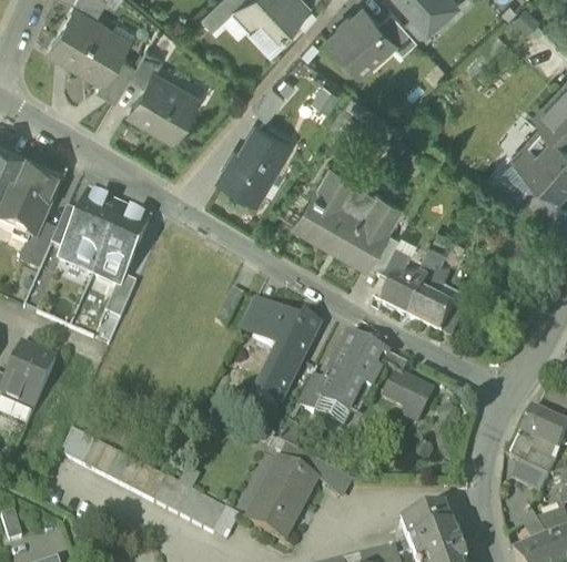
[(73,7),(93,18),(104,0),(73,0),(70,7),(73,8),(73,7)]
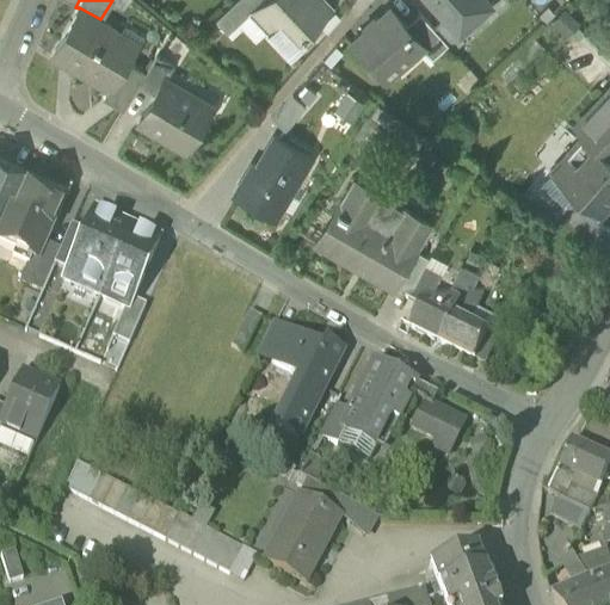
[(230,0),(225,6),(235,18),(248,6),(247,5),(252,0),(230,0)]
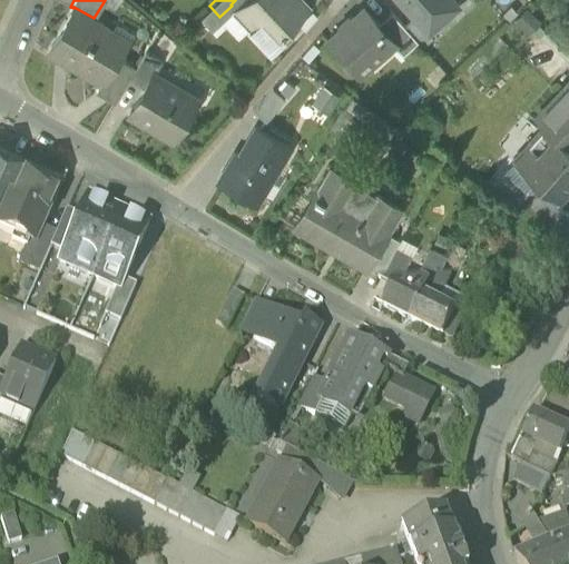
[(242,8),(270,37),(280,28),(285,22),(283,20),(304,1),(306,3),(308,1),(307,0),(235,0),(231,5),(232,6),(237,11),(242,8)]
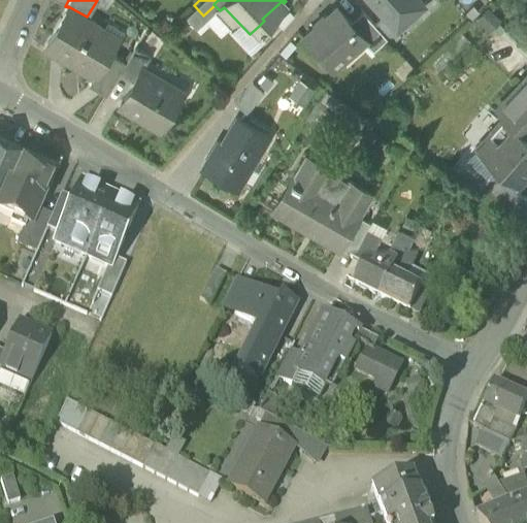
[(372,0),(385,13),(397,27),(425,2),(423,0),(372,0)]
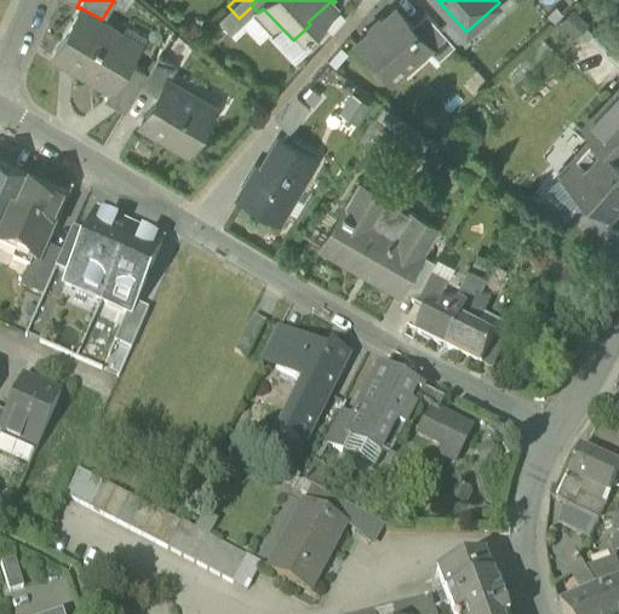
[(310,24),(333,4),(331,1),(308,22),(310,24)]
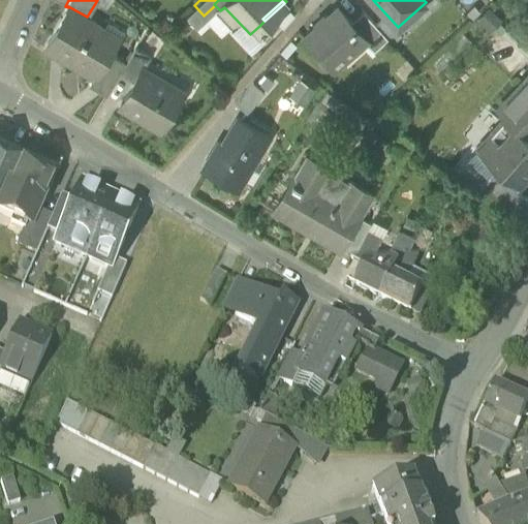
[(304,33),(334,66),(366,38),(367,36),(351,19),(337,3),(304,33)]
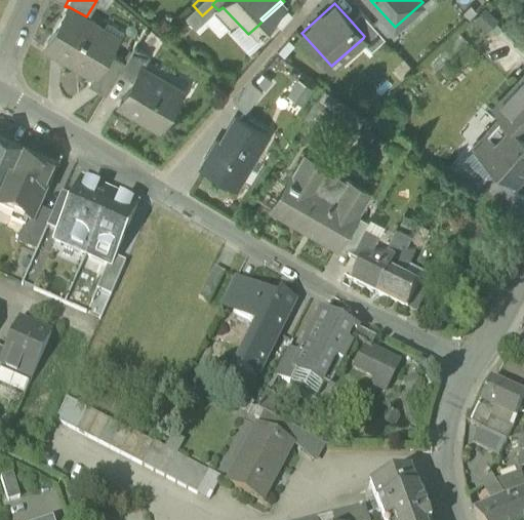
[(94,71),(95,72),(109,49),(114,40),(101,33),(104,27),(86,16),(68,6),(68,7),(46,42),(94,71)]
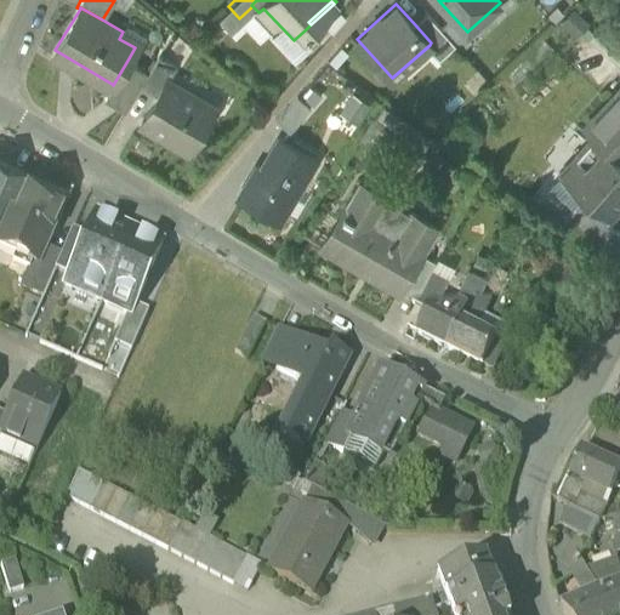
[(310,34),(305,30),(294,40),(263,9),(259,12),(293,50),(310,34)]
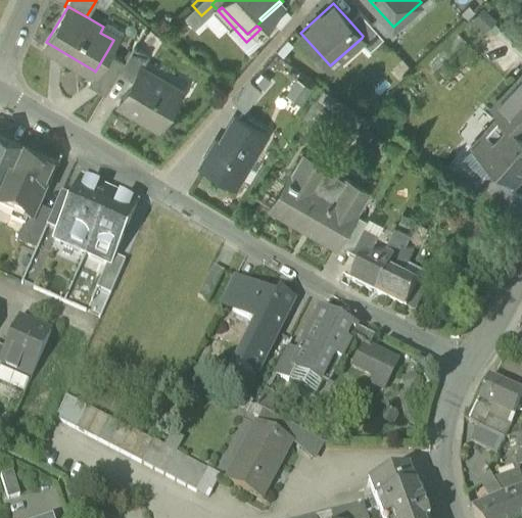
[(362,38),(370,47),(384,35),(372,21),(360,7),(347,18),(363,36),(362,38)]
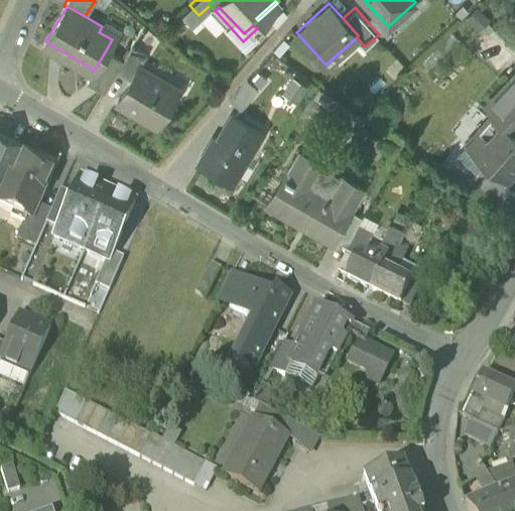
[(376,13),(367,21),(379,34),(383,38),(392,31),(388,26),(376,13)]
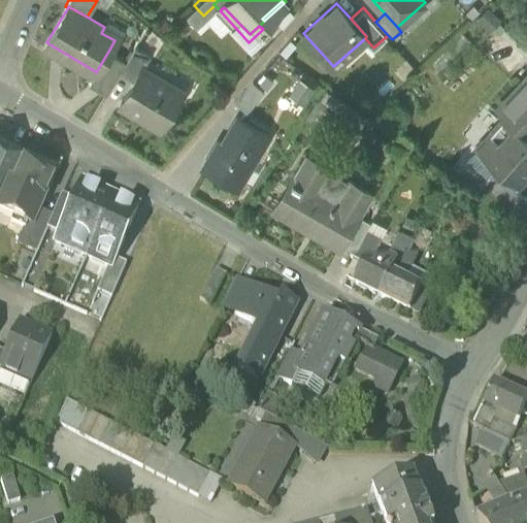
[(135,42),(126,59),(109,50),(96,72),(95,71),(90,80),(106,91),(121,67),(134,75),(140,65),(141,65),(150,51),(135,42)]
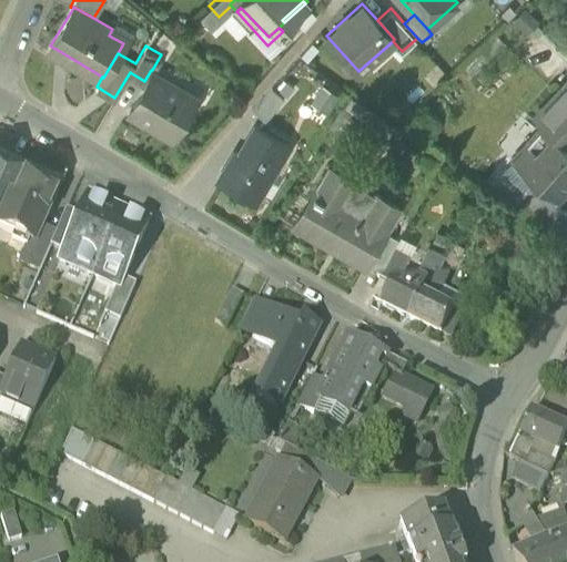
[(151,121),(171,133),(195,92),(169,77),(168,79),(152,70),(151,70),(144,81),(130,105),(152,119),(151,121)]
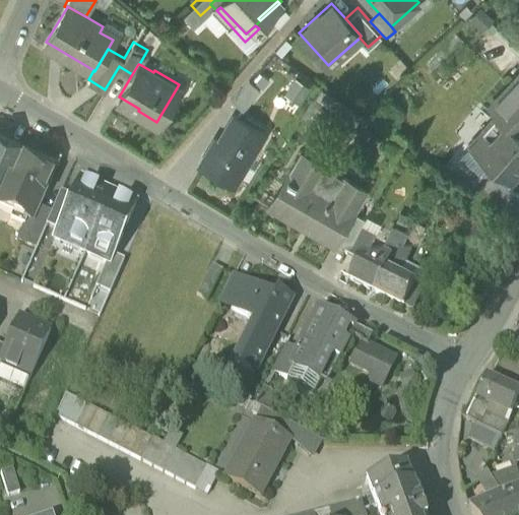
[(518,72),(489,106),(496,112),(518,132),(518,72)]
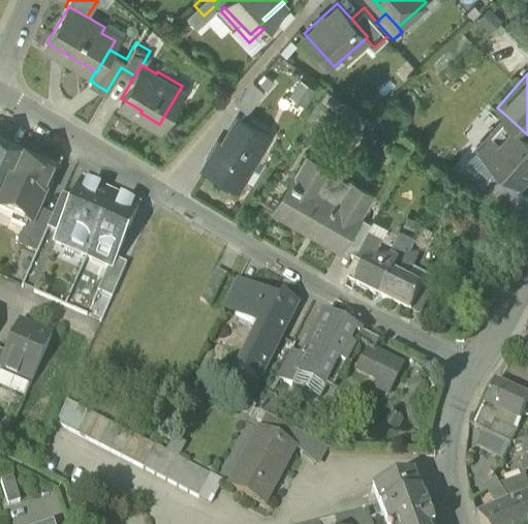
[(236,98),(247,109),(265,89),(254,79),(236,98)]
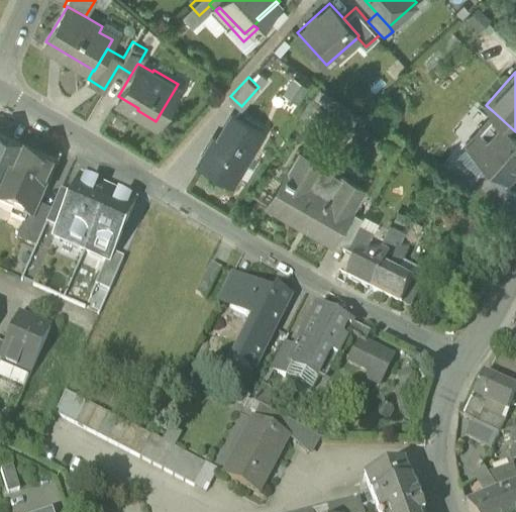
[(225,167),(236,174),(263,128),(232,111),(212,145),(208,143),(198,160),(220,173),(221,174),(225,167)]
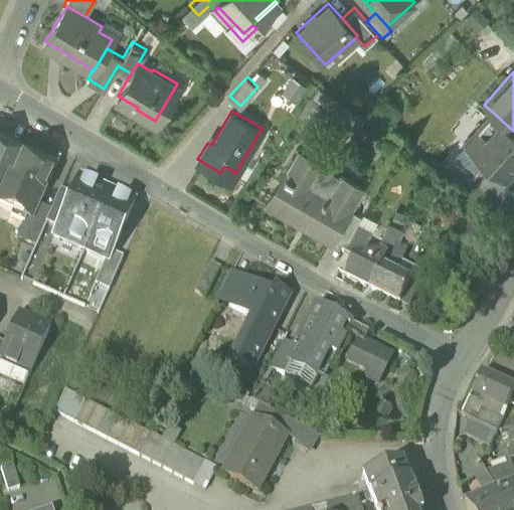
[(491,111),(464,142),(505,180),(507,178),(502,174),(509,166),(513,170),(513,131),(491,111)]
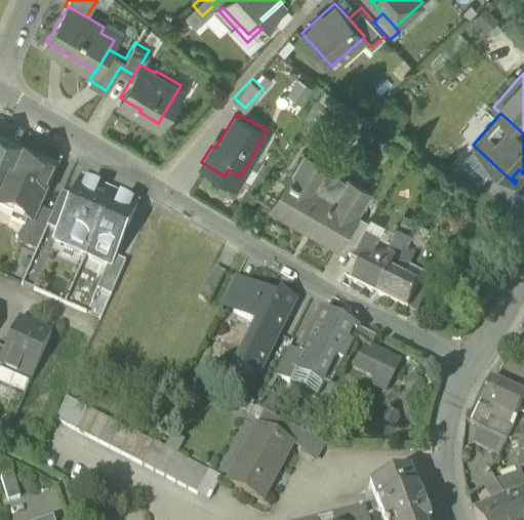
[(0,190),(22,143),(0,131),(0,190)]
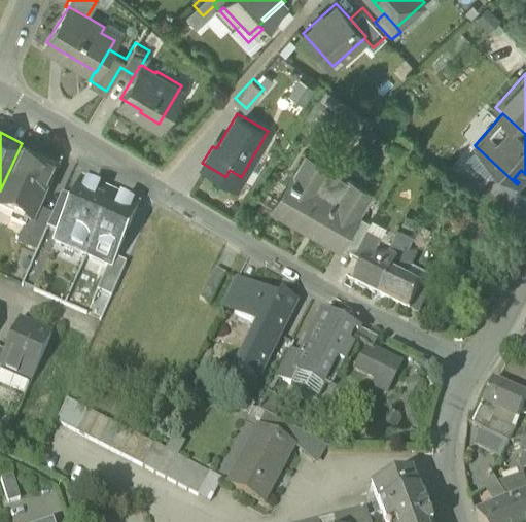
[(22,142),(22,143),(0,190),(0,204),(28,216),(35,219),(40,207),(62,159),(22,142)]
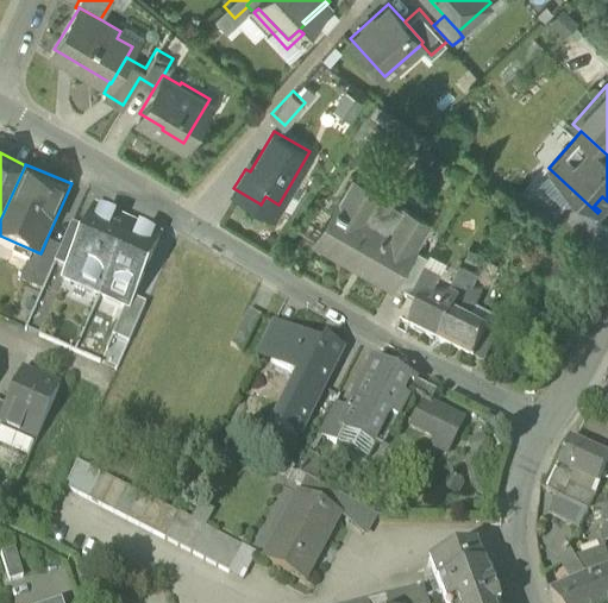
[(594,215),(597,213),(549,168),(538,178),(562,200),(564,198),(594,215)]
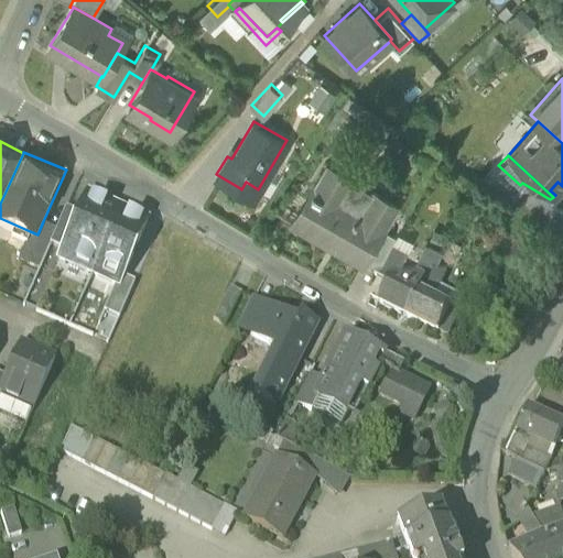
[(339,245),(363,259),(380,229),(396,201),(327,162),(294,219),(316,232),(323,221),(346,234),(339,245)]
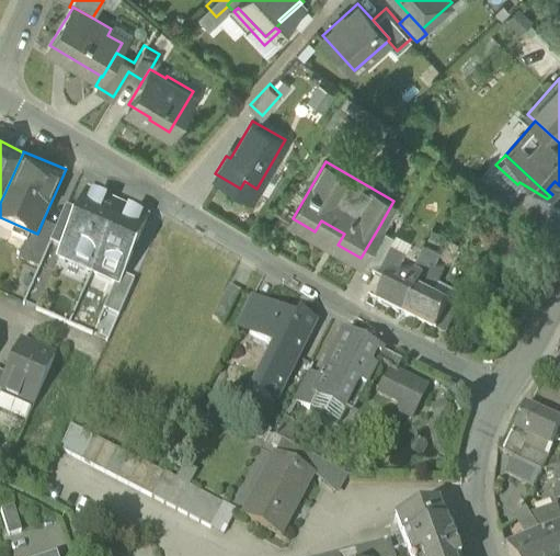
[(240,189),(239,188),(238,190),(251,199),(256,189),(244,181),(240,189)]
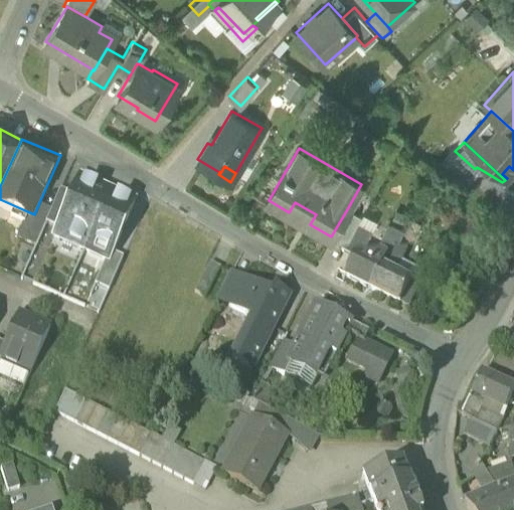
[(502,174),(507,178),(513,170),(509,166),(502,174)]
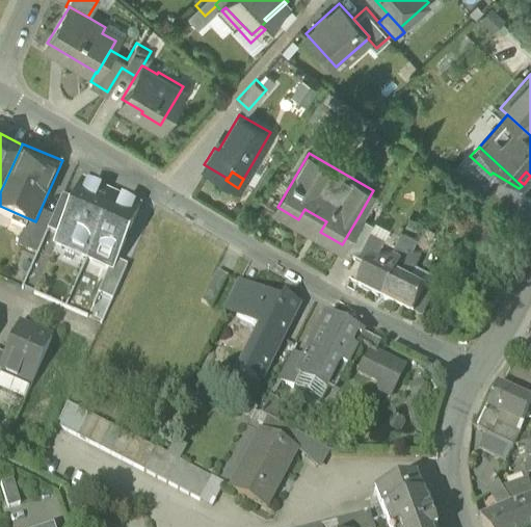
[(483,186),(523,210),(530,199),(530,195),(519,188),(493,173),(490,175),(483,186)]
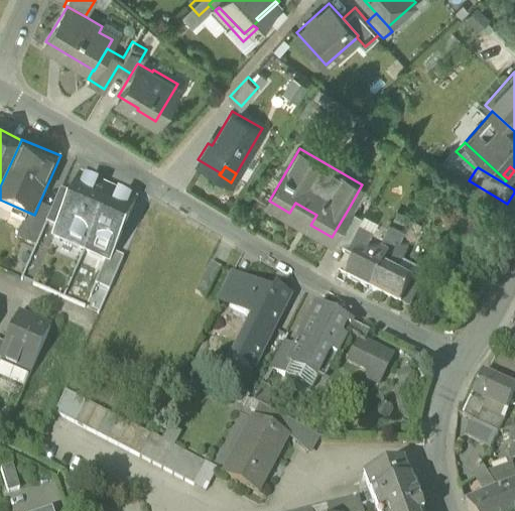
[(54,232),(86,246),(111,186),(97,180),(96,182),(85,177),(86,175),(80,173),(72,192),(57,225),(54,232)]
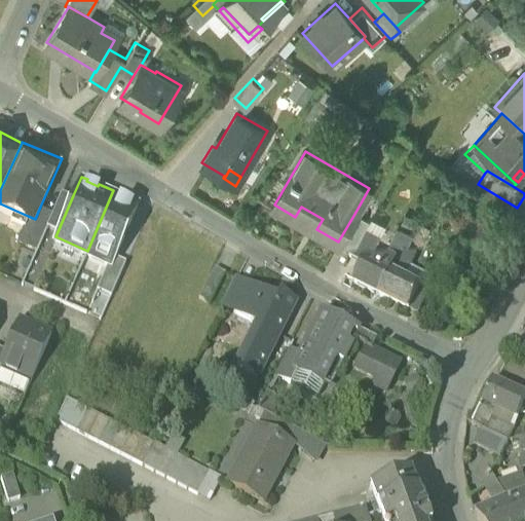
[(47,224),(59,229),(73,195),(62,190),(47,224)]
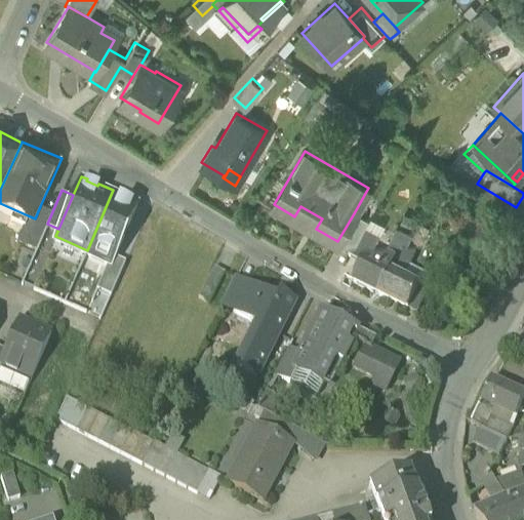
[(115,253),(137,201),(113,190),(87,250),(108,260),(112,262),(115,253)]
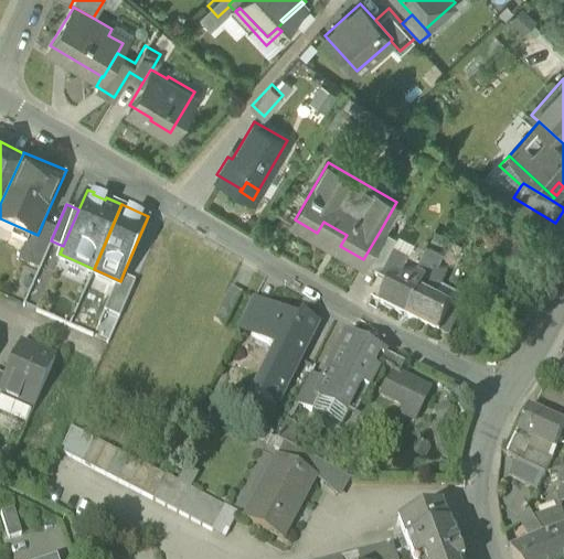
[(20,254),(41,262),(56,227),(43,222),(38,235),(30,232),(20,254)]
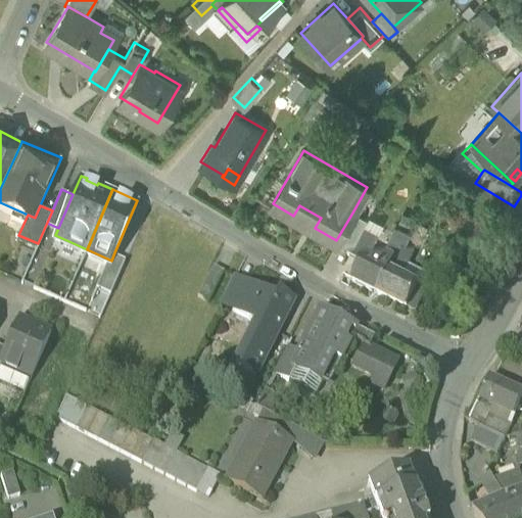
[(293,216),(315,228),(321,218),(299,205),(293,216)]
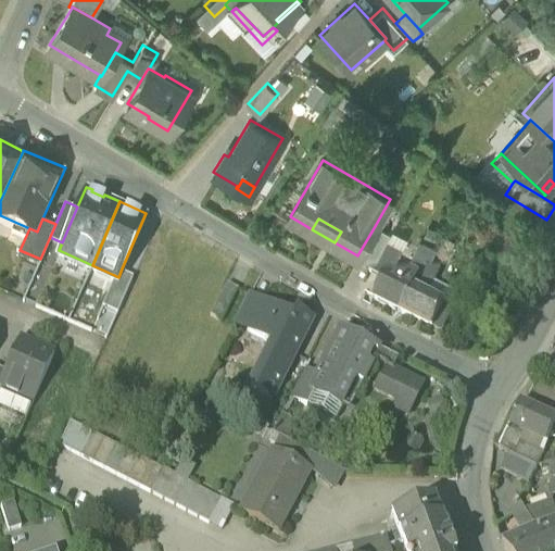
[(357,255),(373,263),(385,240),(388,234),(375,226),(357,255)]
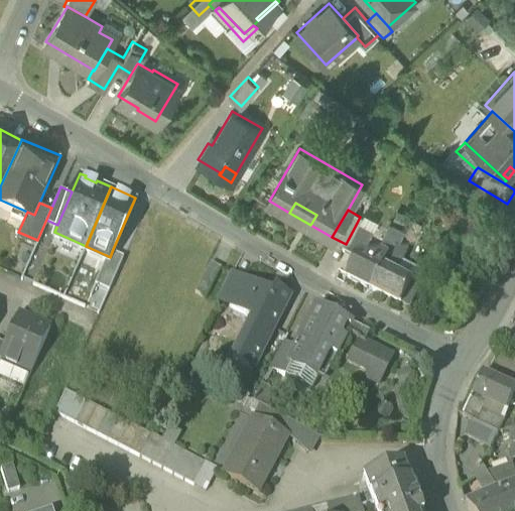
[(399,236),(410,241),(420,221),(408,216),(404,225),(399,236)]
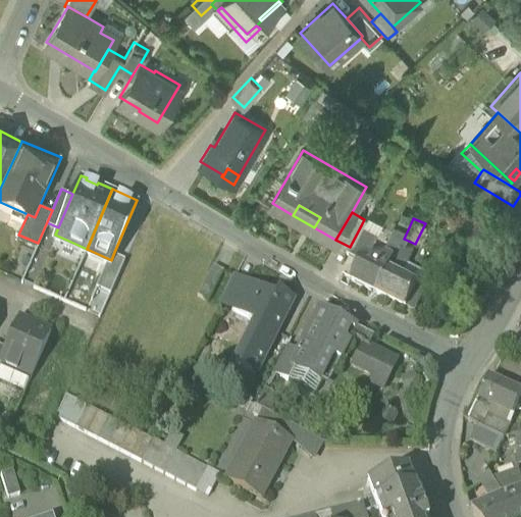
[(397,221),(382,251),(395,257),(404,239),(409,227),(397,221)]
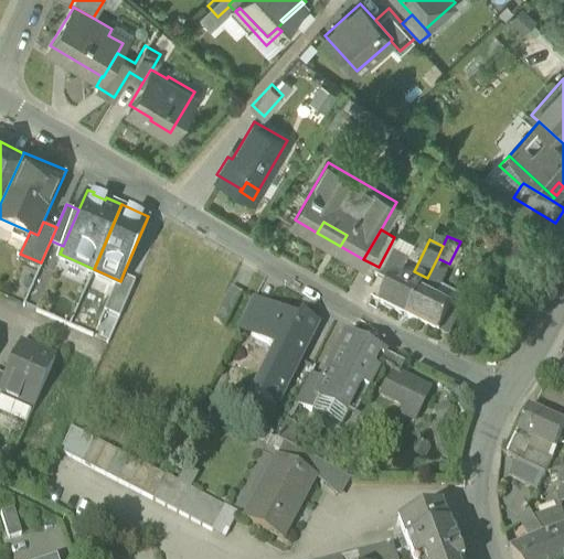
[(406,253),(391,244),(379,267),(376,272),(391,279),(398,264),(400,264),(406,253)]
